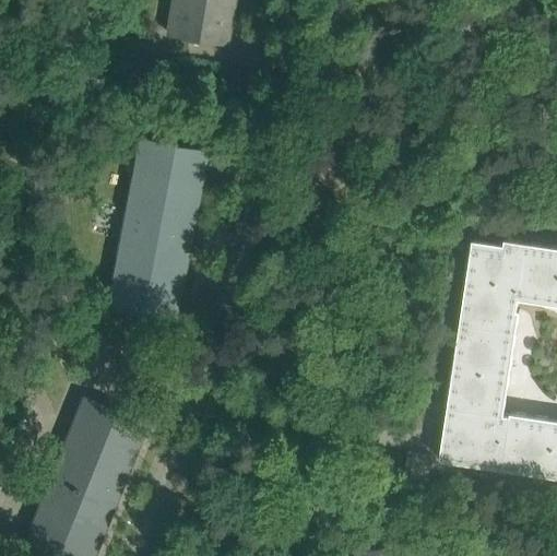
[(173,0),(167,37),(222,46),(228,0),(173,0)]
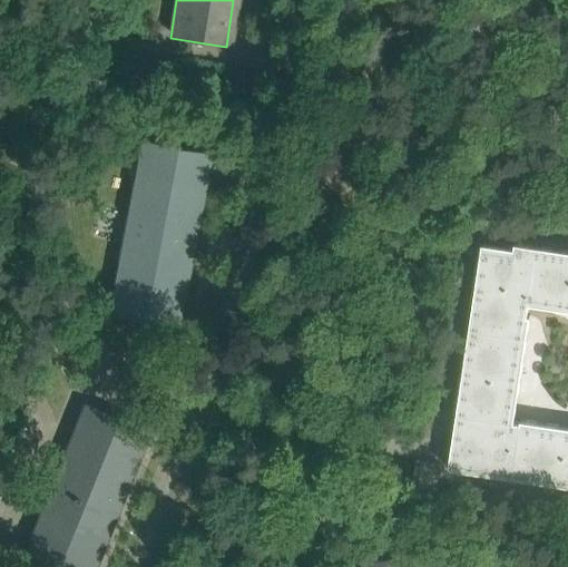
[(107,314),(176,328),(208,157),(140,144),(107,314)]
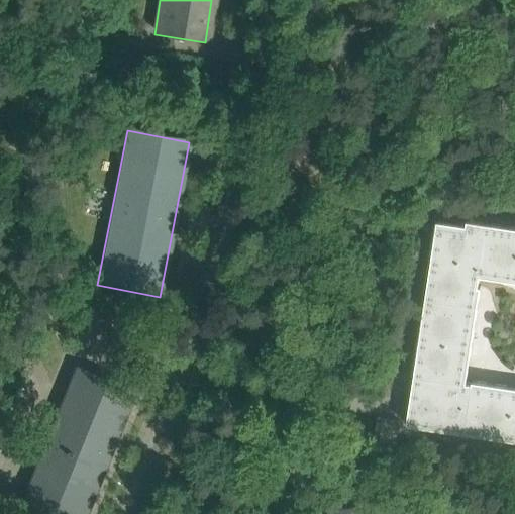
[(435,224),(405,427),(514,442),(514,230),(465,223),(464,228),(435,224)]
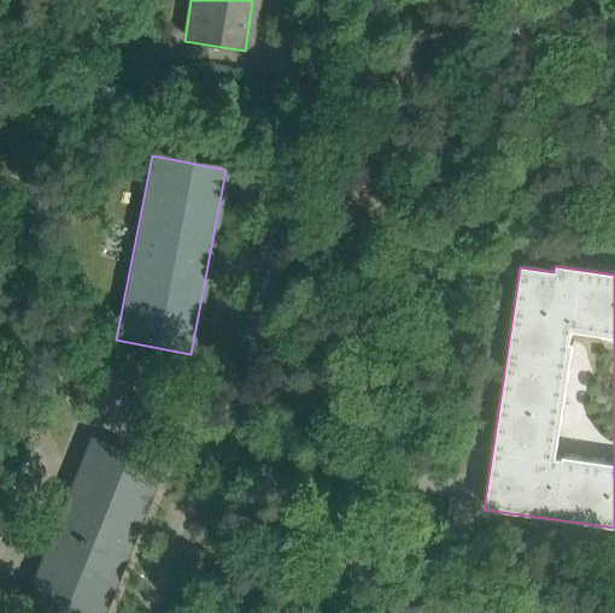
[(144,390),(153,394),(160,376),(151,372),(144,390)]
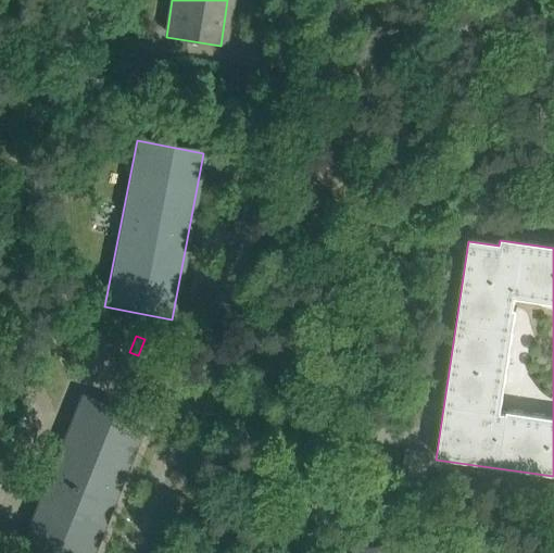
[(90,552),(143,422),(80,397),(17,552),(90,552)]
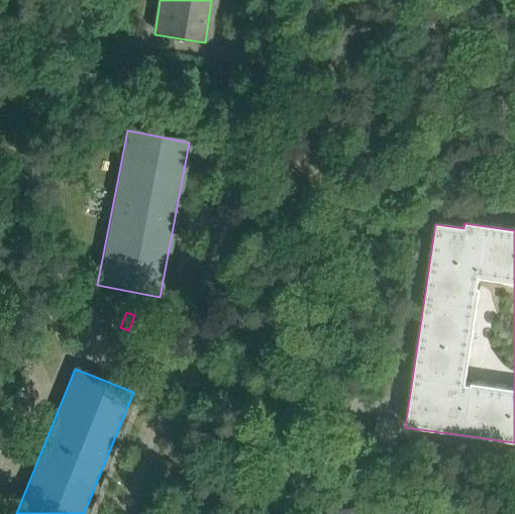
[(0,429),(9,408),(7,408),(1,405),(0,407),(0,429)]
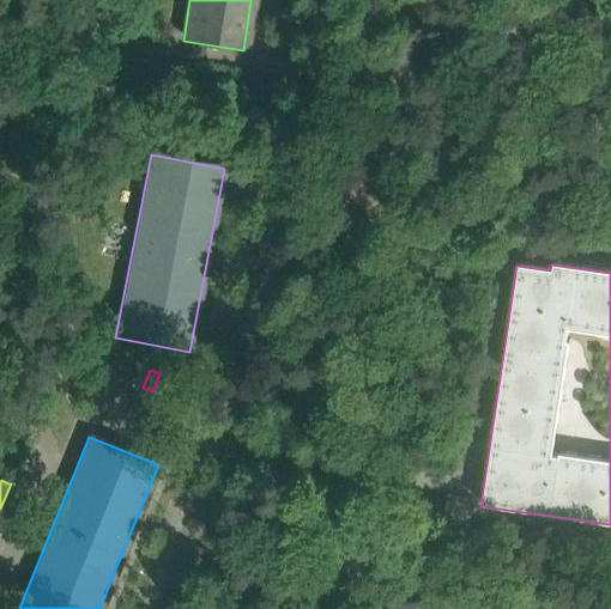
[(439,543),(465,548),(472,501),(446,498),(439,543)]
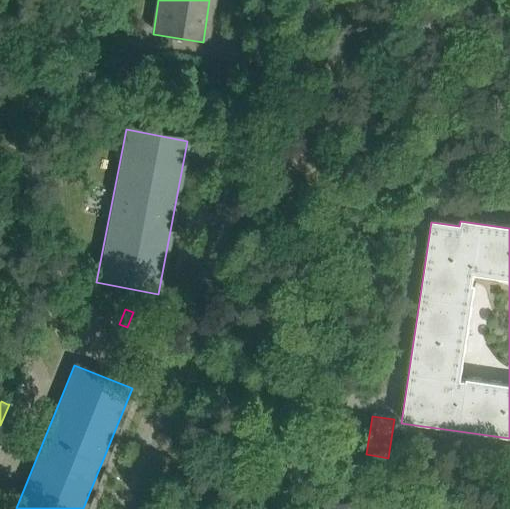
[(410,508),(410,506),(397,506),(396,505),(337,506),(337,495),(324,496),(324,508),(410,508)]
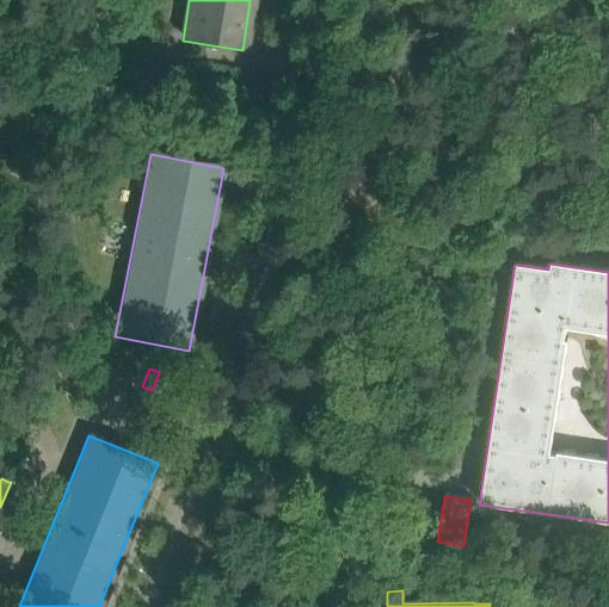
All buildings are outlined.
